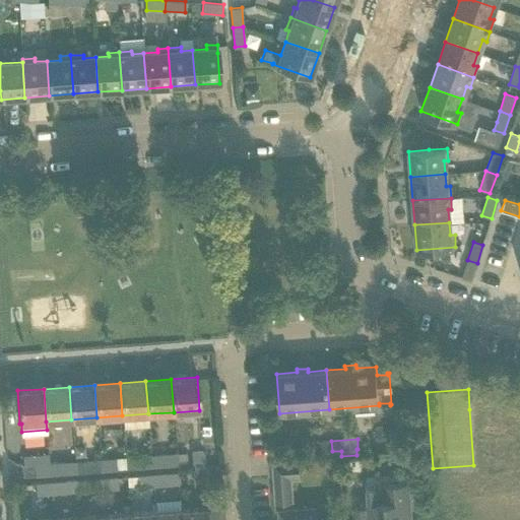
[(332,451),(331,441),(308,442),(309,453),(332,451)]
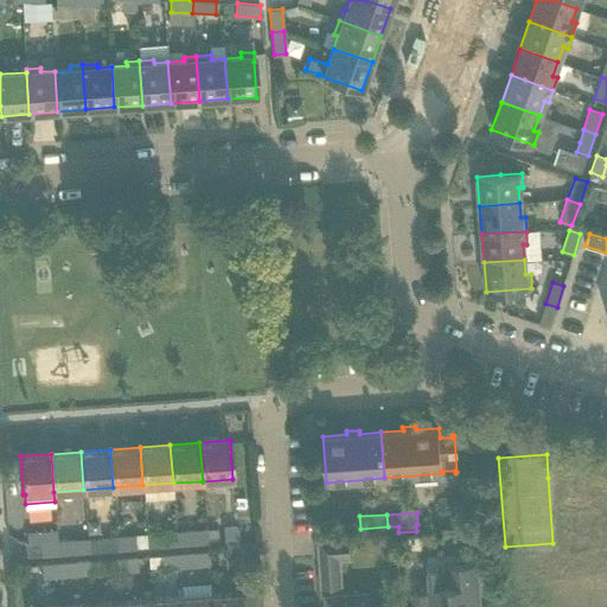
[(237,528),(224,529),(224,545),(238,545),(237,528)]
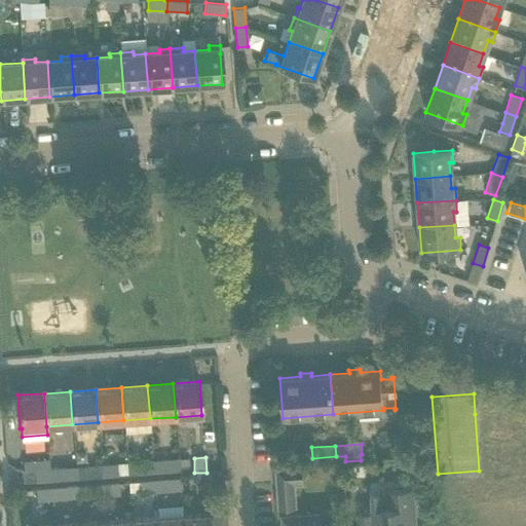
[(178,458),(152,460),(153,473),(179,471),(178,458)]
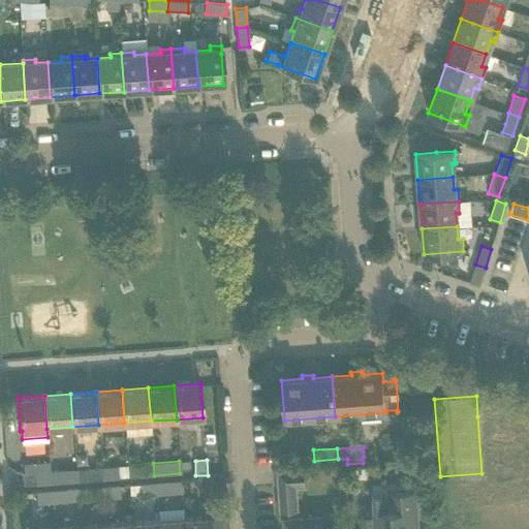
[(189,461),(179,461),(180,473),(190,473),(189,461)]
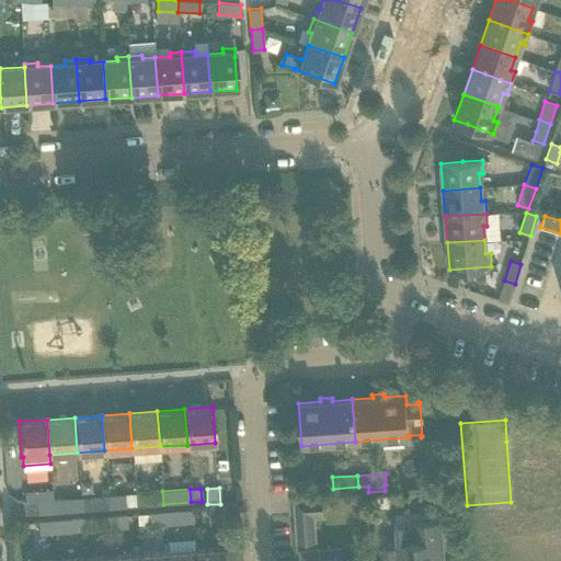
[(53,500),(54,500),(53,491),(24,492),(26,514),(54,513),(53,500)]
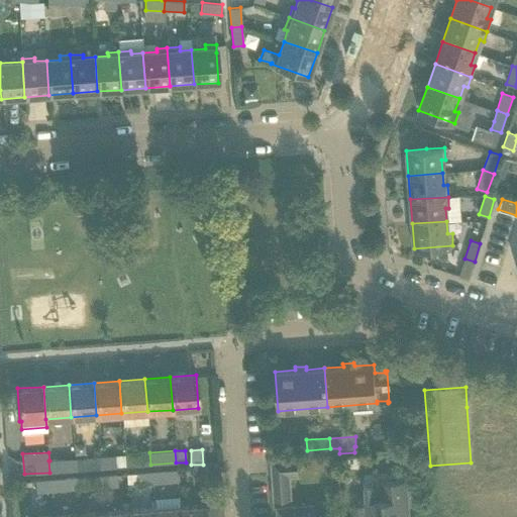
[(149,452),(124,454),(125,466),(150,464),(149,452)]
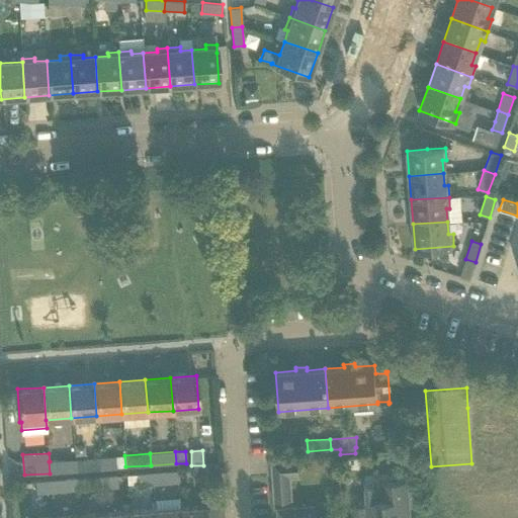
[(115,456),(99,458),(100,469),(116,468),(115,456)]
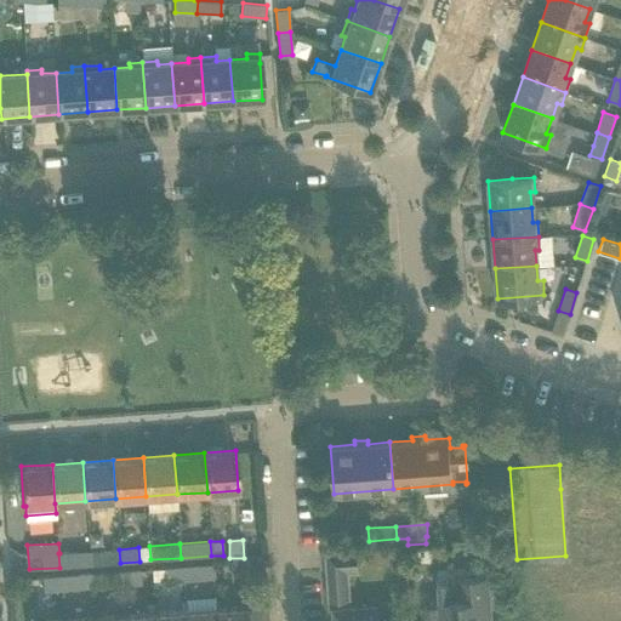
[(352,550),(324,551),(326,586),(329,586),(348,585),(347,573),(358,571),(357,548),(352,550)]
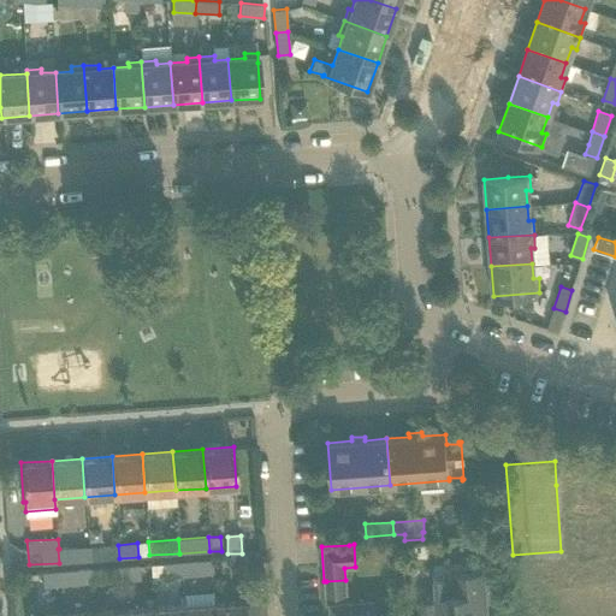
[(119,558),(118,545),(101,545),(101,560),(119,558)]
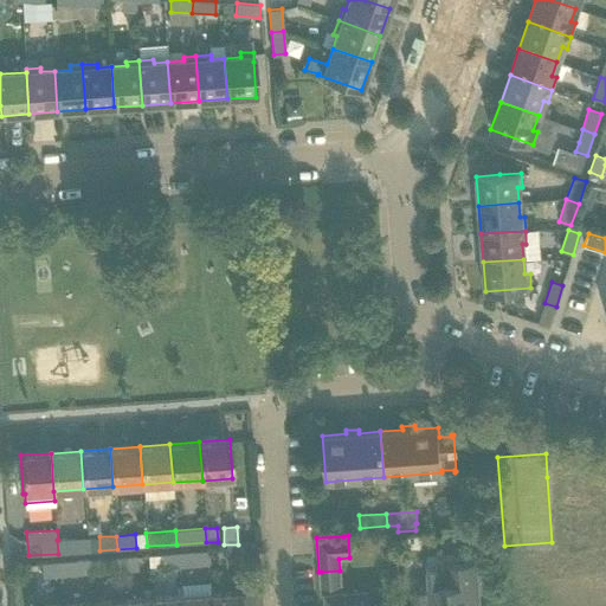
[(72,539),(58,540),(57,540),(58,554),(72,553),(72,539)]
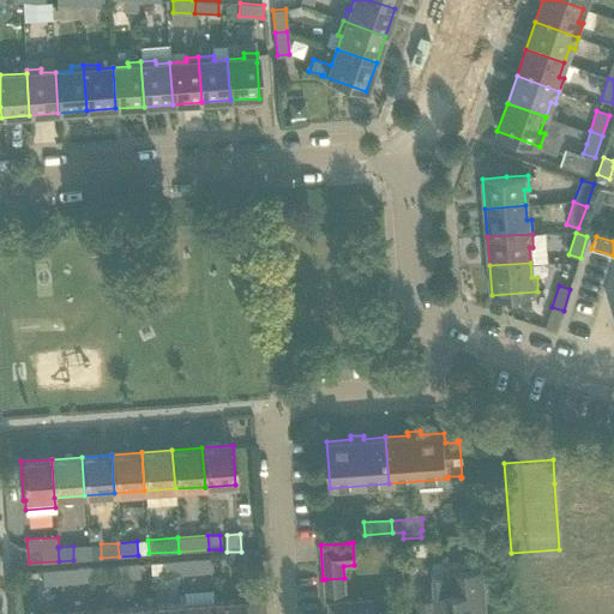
[(241,570),(241,552),(227,552),(228,570),(241,570)]
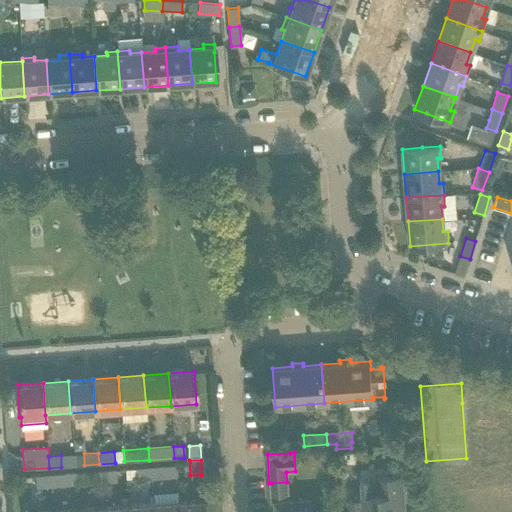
[(165,465),(150,466),(151,479),(177,477),(176,466),(166,466),(165,465)]
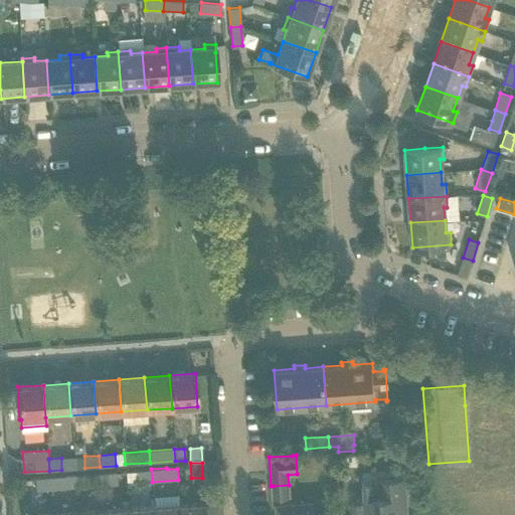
[(152,482),(151,469),(135,470),(135,472),(126,472),(127,481),(136,481),(136,483),(152,482)]
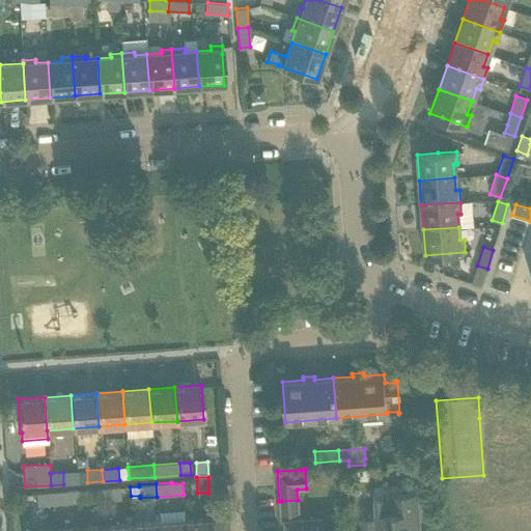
[(121,498),(120,487),(104,488),(105,500),(121,498)]
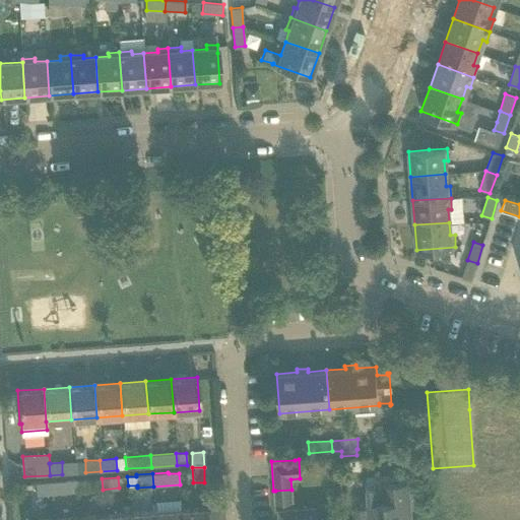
[(103,490),(102,478),(76,480),(77,491),(103,490)]
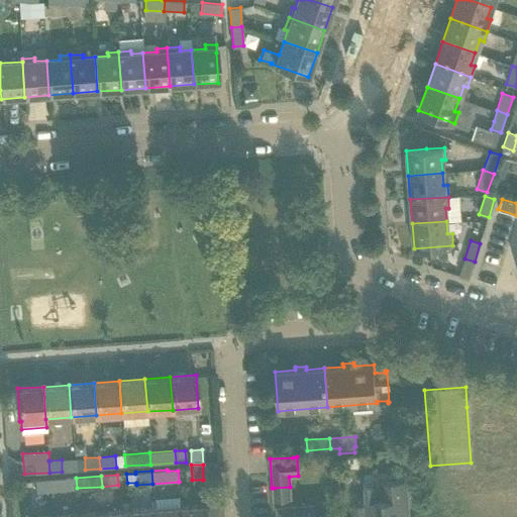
[(77,488),(76,478),(50,480),(52,490),(77,488)]
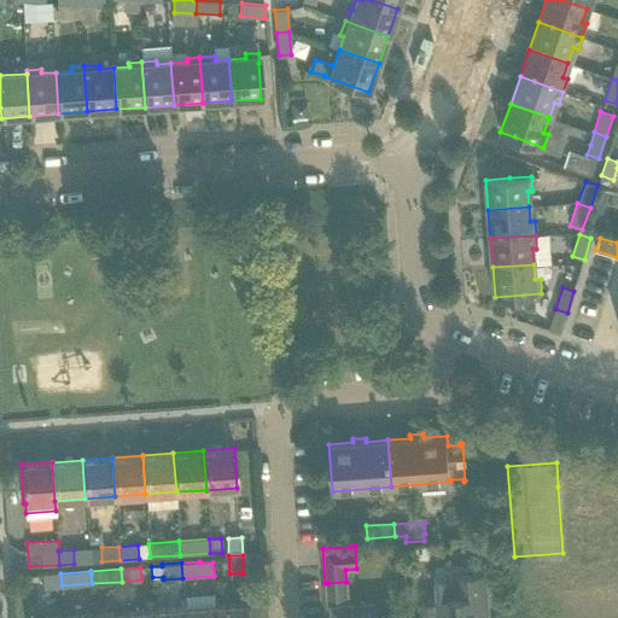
[(62,586),(60,573),(42,575),(42,587),(62,586)]
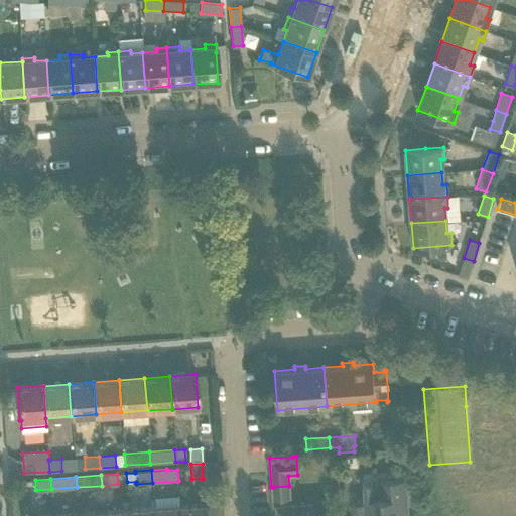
[(407,515),(406,491),(405,480),(378,482),(379,499),(357,501),(358,505),(351,506),(351,509),(351,515),(407,515)]
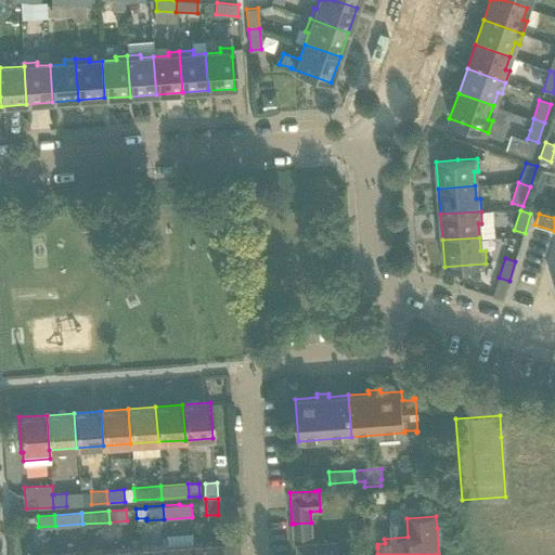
[(221,554),(221,541),(199,543),(193,543),(193,554),(221,554)]
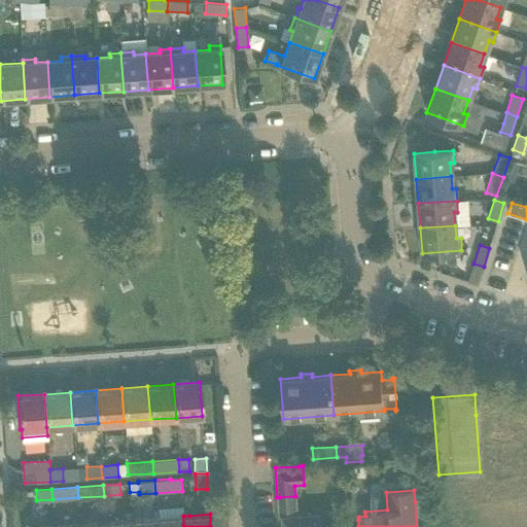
[(336,526),(337,526),(322,526),(321,515),(282,518),(282,526),(336,526)]
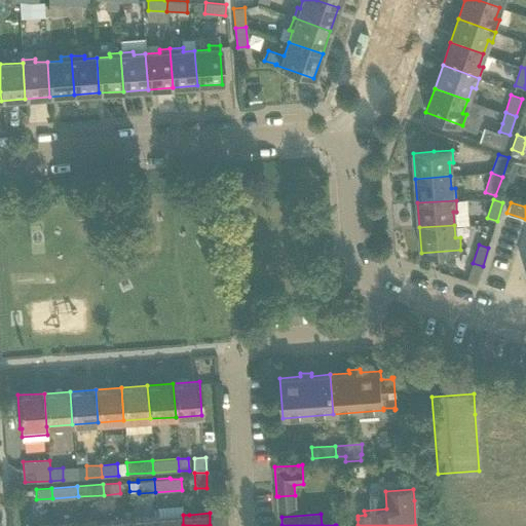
[(183,525),(183,515),(157,517),(157,525),(183,525)]
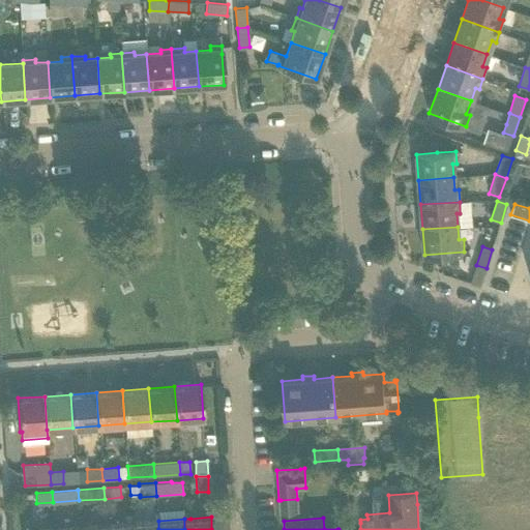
[(158,529),(158,521),(131,523),(133,529),(158,529)]
